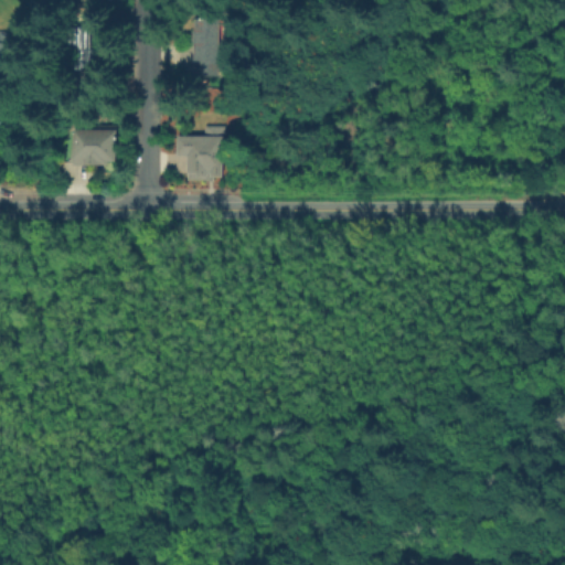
[(216,75),(193,75),(194,20),(232,20),(232,38),(216,38),(216,75)]
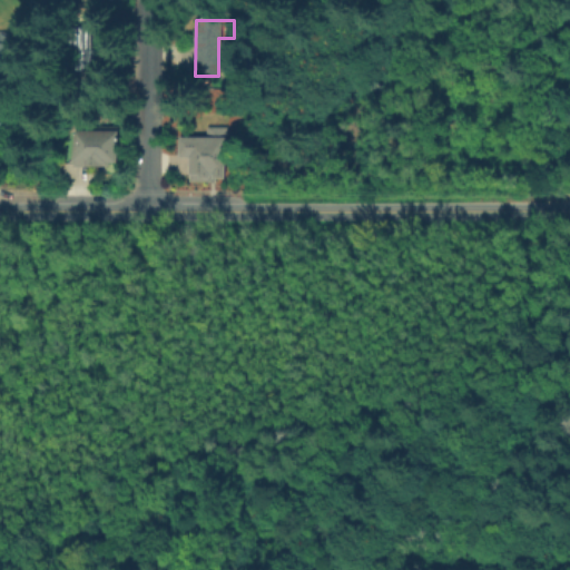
[(107,49),(107,69),(96,69),(74,69),(74,29),(96,29),(96,49),(107,49)]
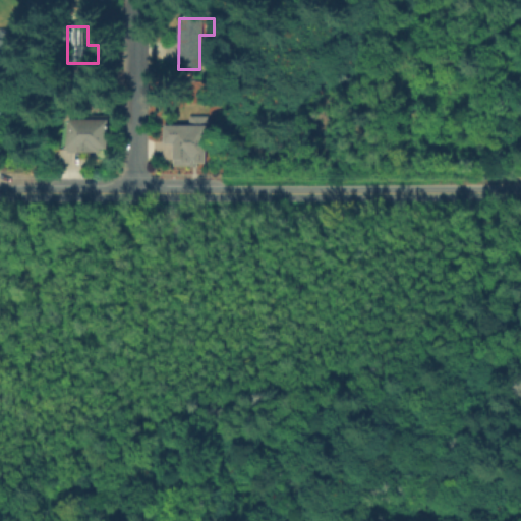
[(162,124),(186,124),(186,115),(204,115),(204,163),(194,163),(194,166),(187,166),(172,166),(172,143),(162,143),(162,124)]
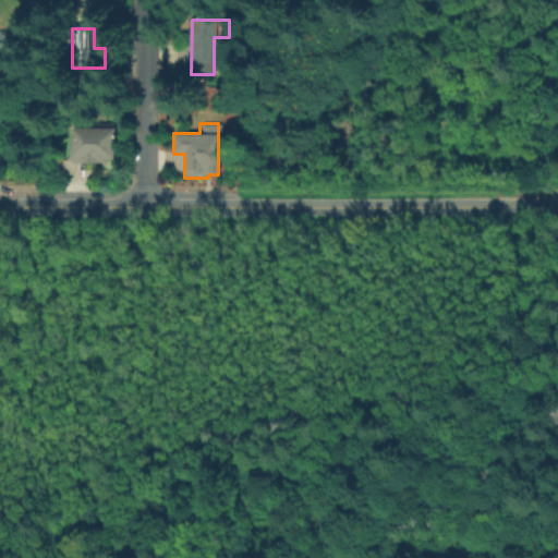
[(108,166),(72,166),(73,129),(118,130),(118,166),(108,166)]
